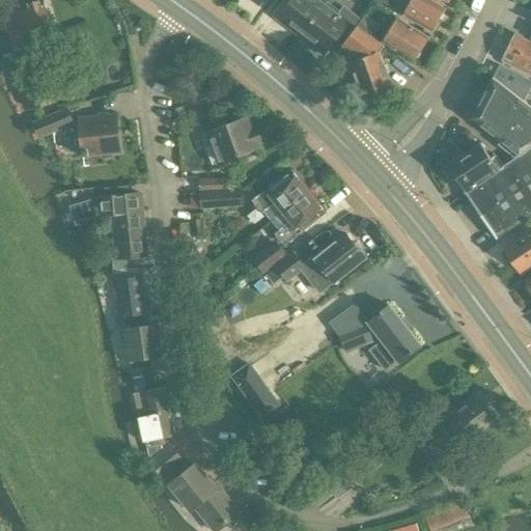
[(3,11),(15,51),(21,75),(18,76),(28,110),(52,103),(43,70),(33,72),(26,48),(37,45),(35,39),(53,35),(43,0),(24,0),(24,1),(25,5),(3,11)]
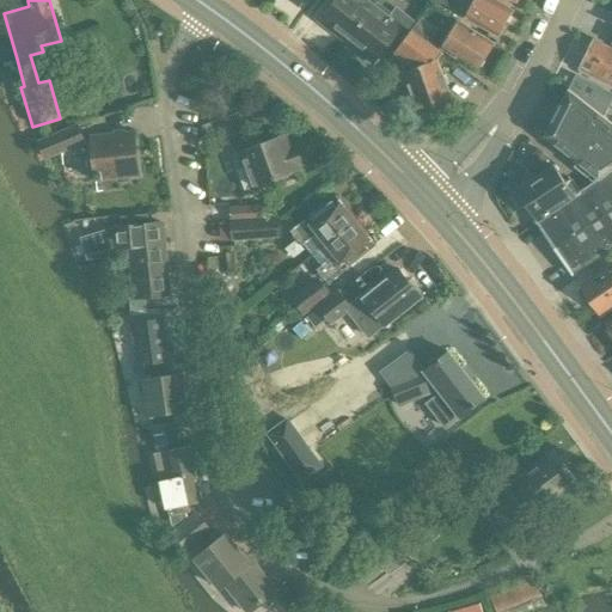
[(332,0),(320,17),(332,26),(330,29),(347,42),(374,5),(378,0),(377,0),(332,0)]
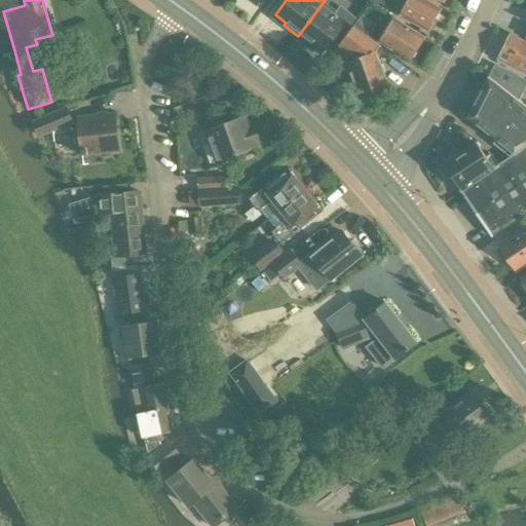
[(322,4),(298,36),(311,46),(313,43),(325,51),(339,33),(340,32),(346,24),(345,23),(350,15),(340,8),(338,10),(325,0),(322,4)]
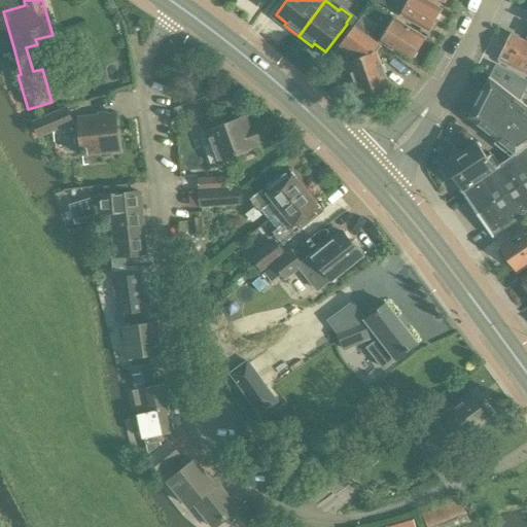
[(388,9),(392,2),(388,0),(378,0),(377,3),(388,9)]
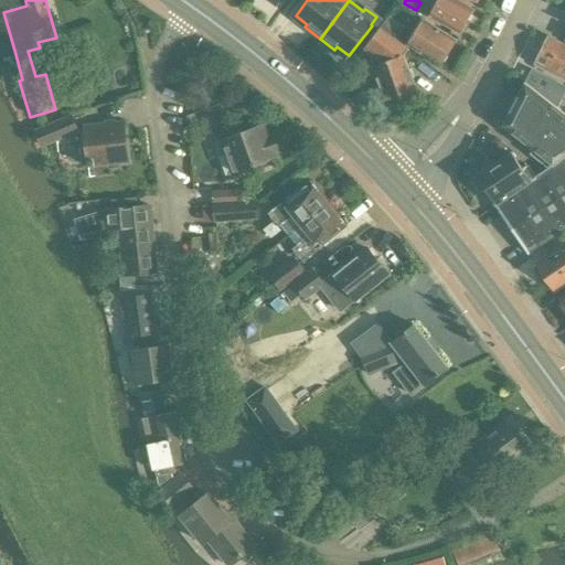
[(460,33),(473,9),(456,0),(437,0),(429,16),(460,33)]
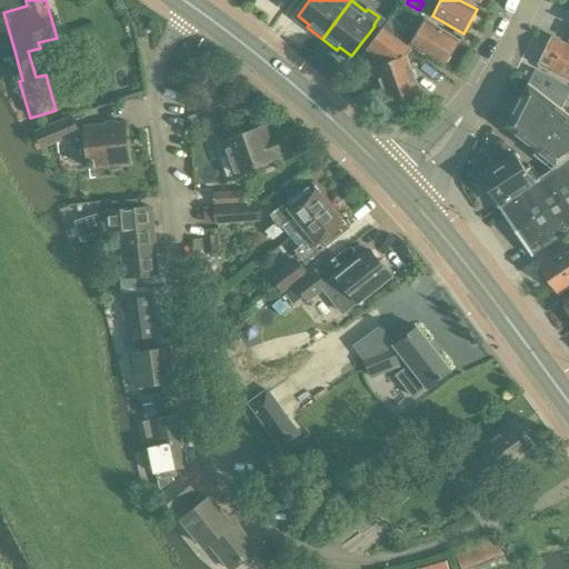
[(445,66),(459,40),(426,20),(410,45),(445,66)]
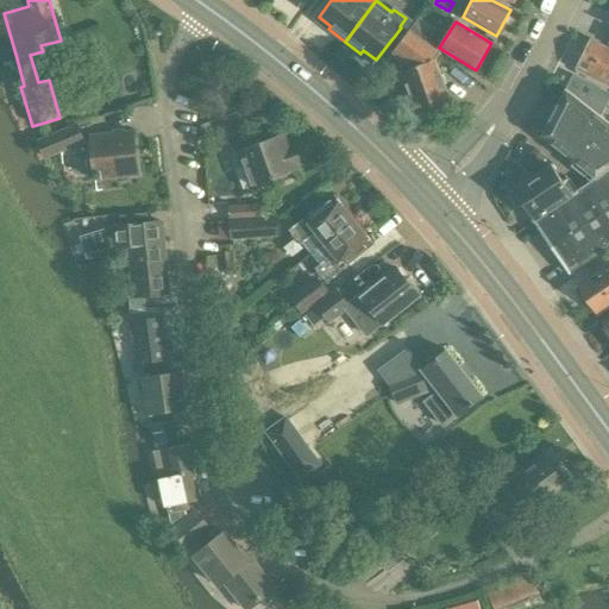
[(409,31),(395,50),(418,66),(401,71),(407,89),(399,92),(403,104),(410,100),(415,113),(450,100),(434,60),(439,54),(425,43),(409,31)]
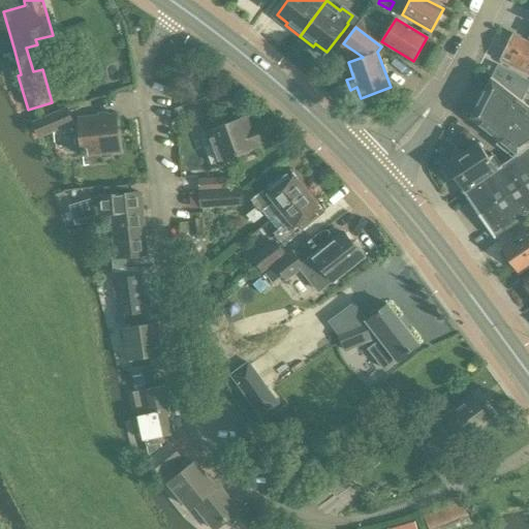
[(512,35),(500,60),(528,73),(528,42),(521,39),(512,35)]
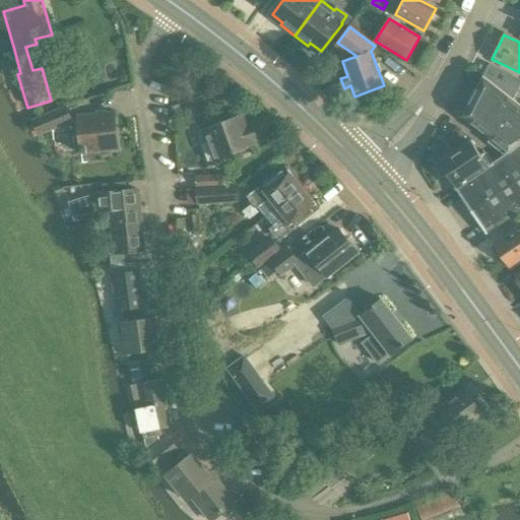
[(509,153),(519,144),(519,105),(482,76),(461,116),(509,153)]
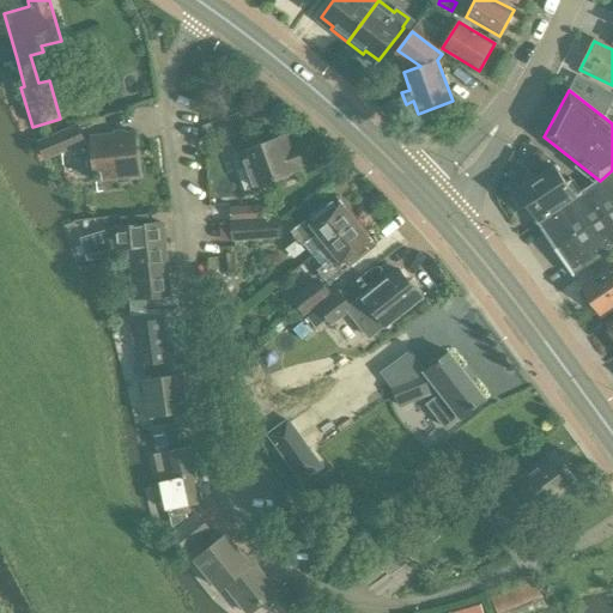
[(84,143),(78,127),(40,143),(46,158),(84,143)]
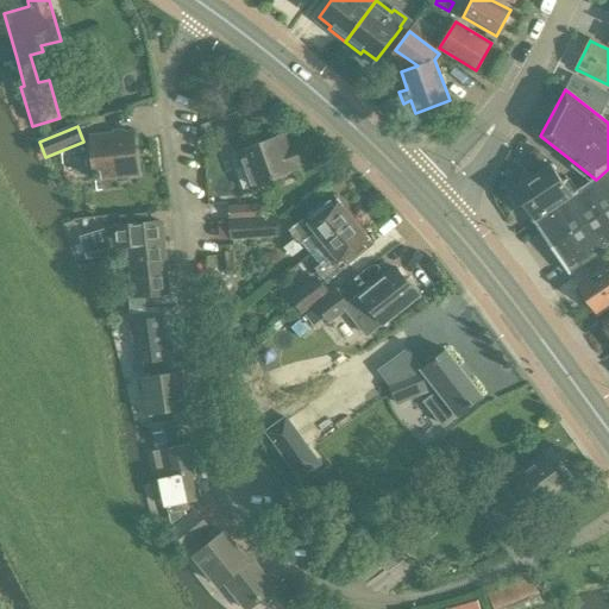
[(135,132),(124,133),(92,136),(95,173),(94,173),(94,180),(102,179),(101,177),(138,175),(135,132)]
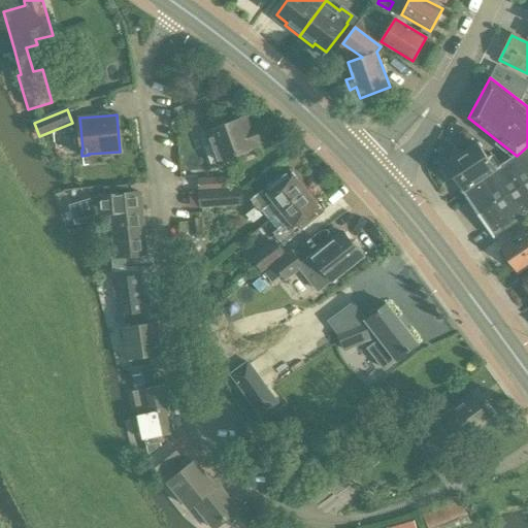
[(256,142),(260,141),(255,128),(251,130),(246,118),(226,125),(224,124),(219,126),(218,128),(206,132),(211,145),(205,147),(211,164),(217,161),(218,162),(258,147),(256,142)]
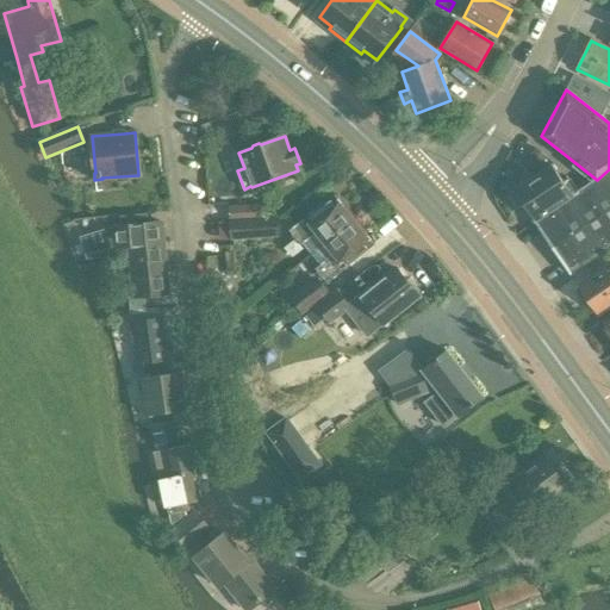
[(526,161),(524,163),(526,165),(534,170),(535,172),(547,159),(545,156),(539,151),(535,149),(534,150),(533,153),(530,156),(526,161)]
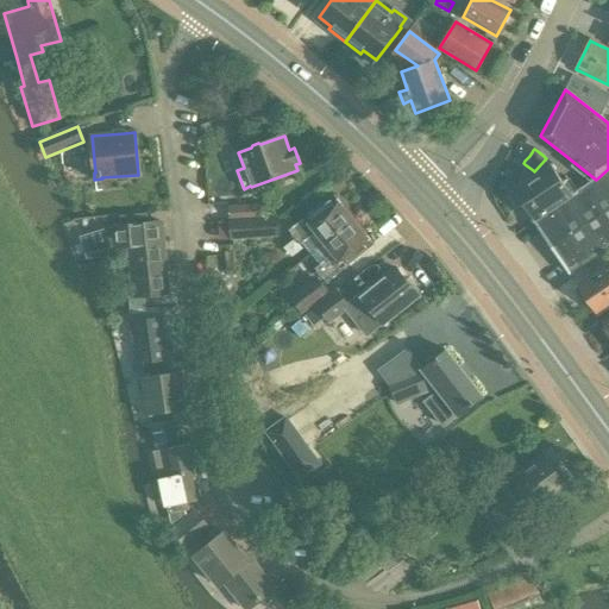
[(571,195),(577,192),(567,179),(563,182),(552,167),(514,193),(534,221),(571,196),(571,195)]
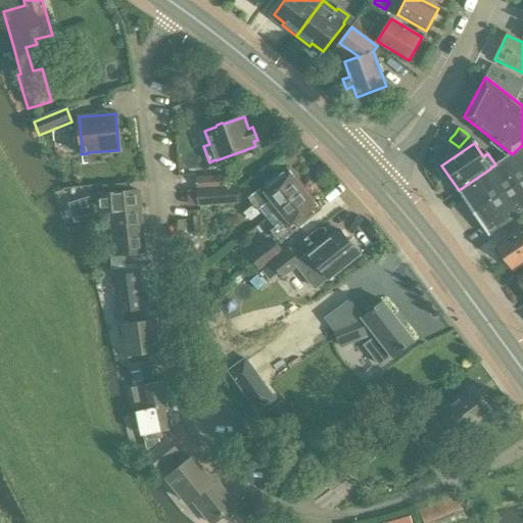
[(490,169),(459,190),(489,234),(492,232),(494,233),(498,231),(496,230),(522,210),(522,145),(512,154),(500,162),(495,164),(490,168),(490,169)]
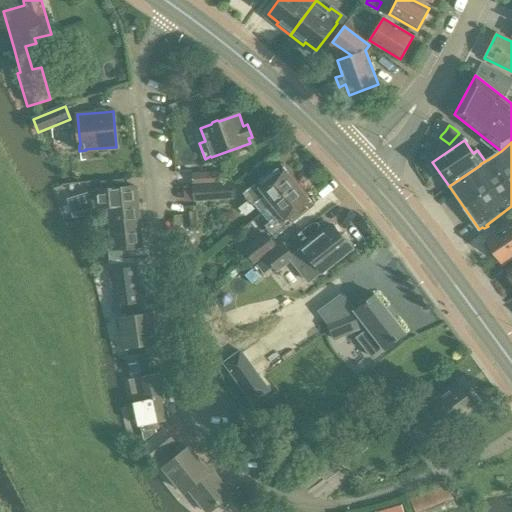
[(294,186),(296,184),(281,164),(244,193),(260,213),(294,186)]
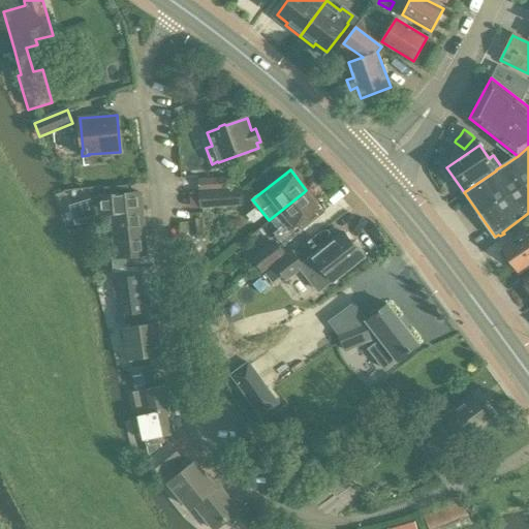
[(228,177),(198,179),(199,191),(229,189),(228,177)]
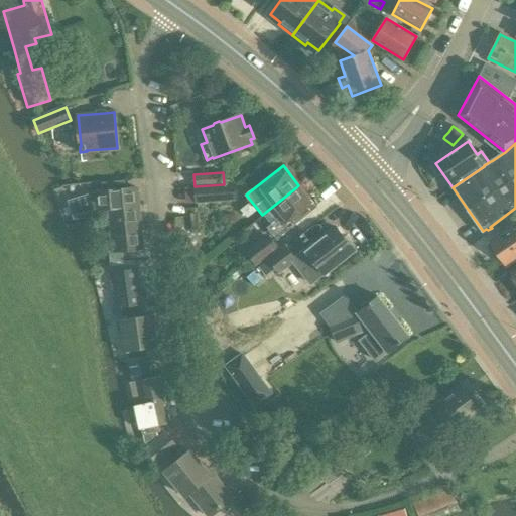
[(198,203),(234,200),(232,184),(196,187),(198,203)]
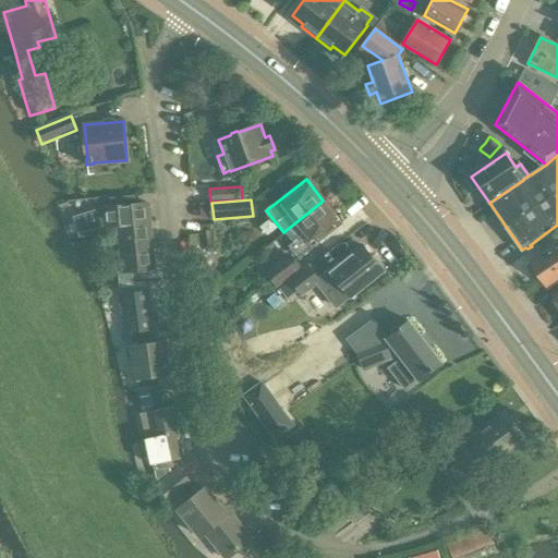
[(300,257),(342,223),(330,209),(323,201),(320,203),(283,232),(293,244),(290,246),(300,257)]
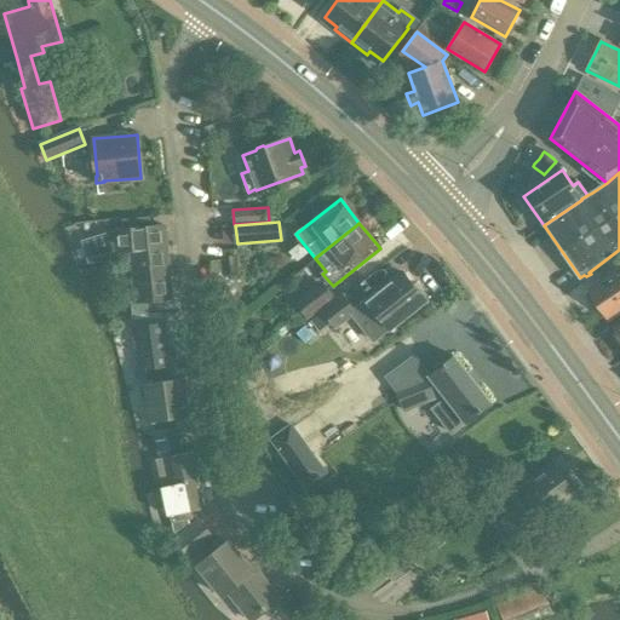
[(167,248),(165,227),(109,231),(81,240),(89,264),(133,260),(132,252),(132,251),(167,248)]
